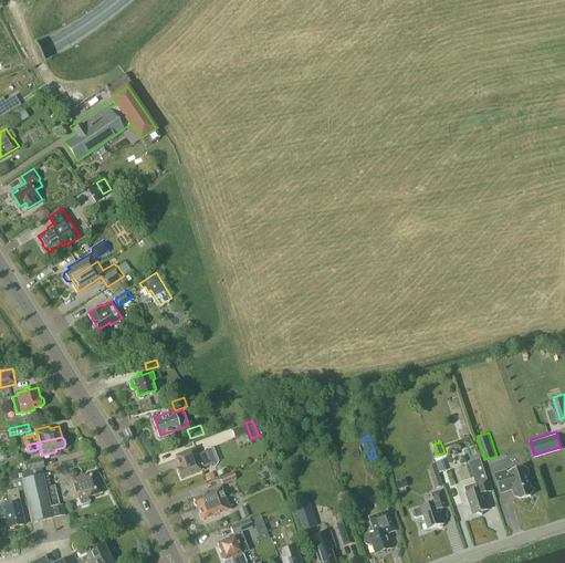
[(197,446),(176,454),(180,466),(178,467),(181,477),(203,468),(206,467),(205,465),(215,460),(209,447),(199,451),(197,446)]
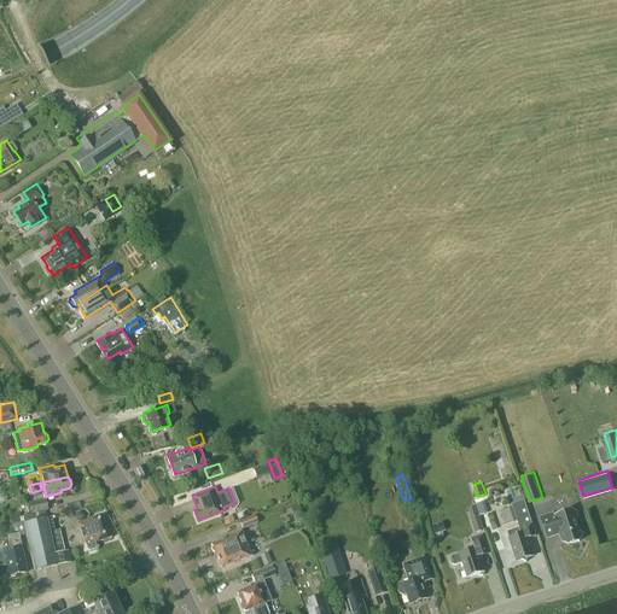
[(31,512),(46,508),(50,507),(47,496),(29,501),(31,512)]
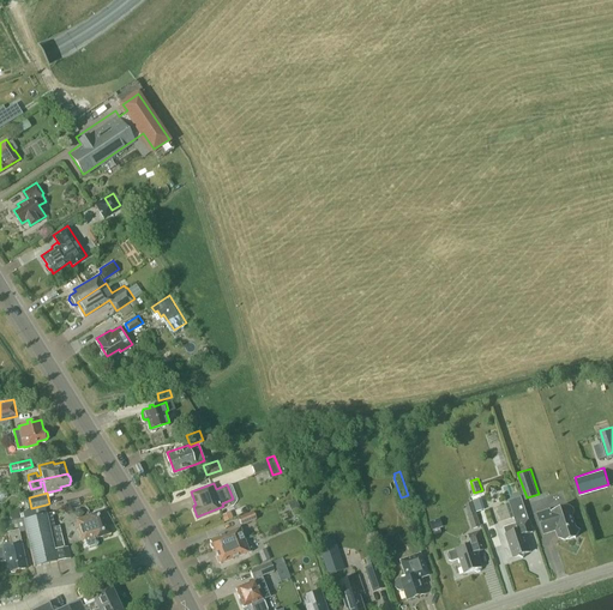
[(526,532),(534,530),(522,494),(509,499),(517,521),(505,525),(515,555),(532,549),(526,532)]
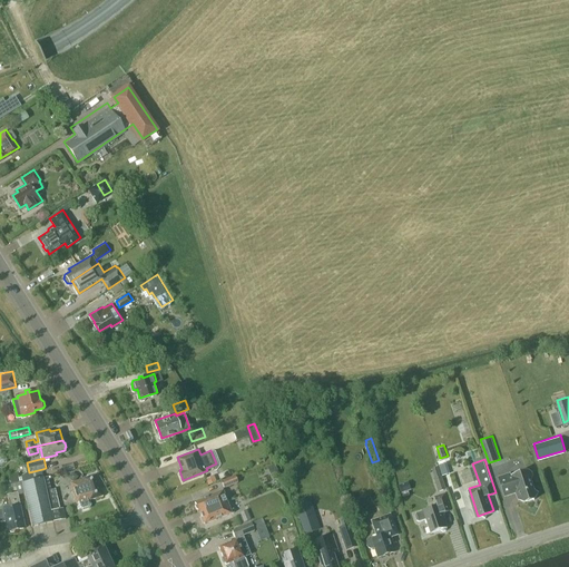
[(267,465),(271,471),(278,468),(275,461),(267,465)]
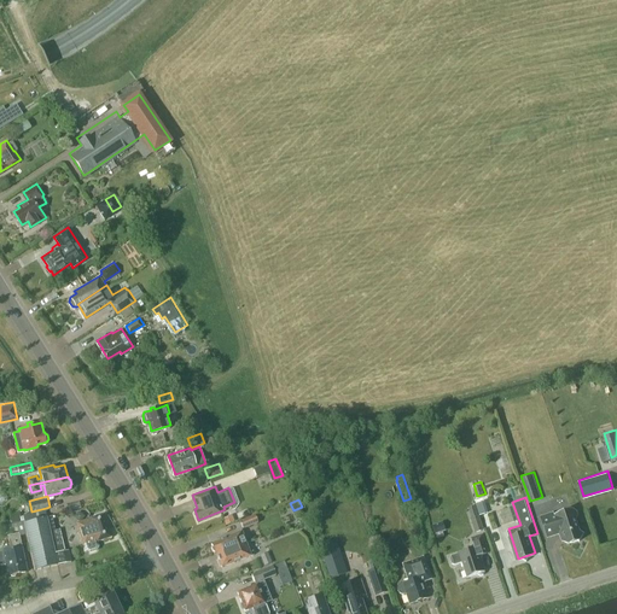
[(476,530),(484,527),(479,513),(477,503),(470,506),(472,515),(476,530)]
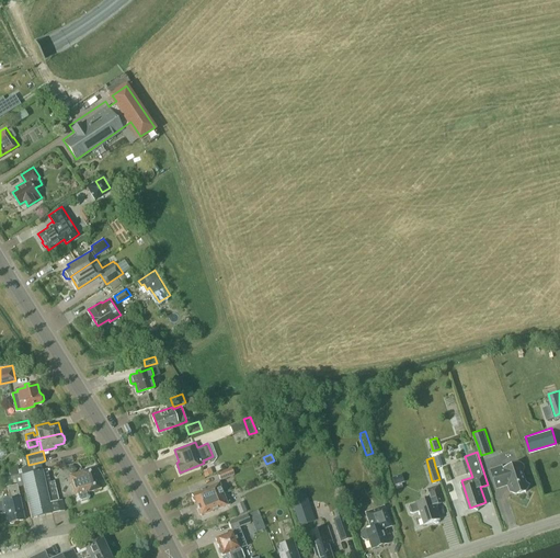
[(509,482),(512,489),(517,492),(527,489),(530,482),(526,481),(523,470),(525,466),(524,464),(520,460),(504,466),(503,464),(491,467),(498,486),(509,482)]
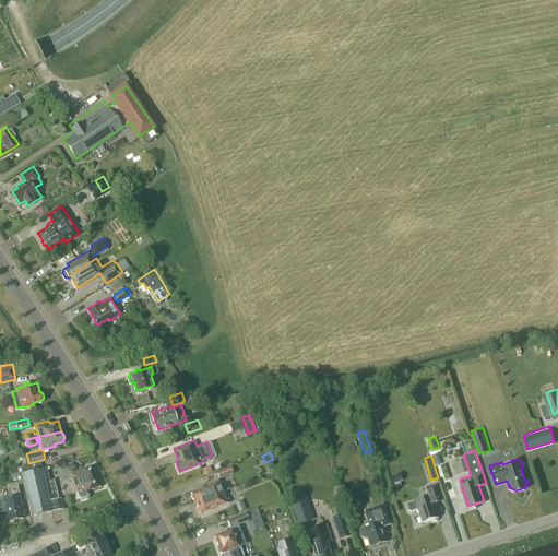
[(30,469),(22,470),(32,515),(66,507),(62,496),(59,496),(55,477),(50,477),(48,465),(43,466),(42,460),(28,463),(30,469)]
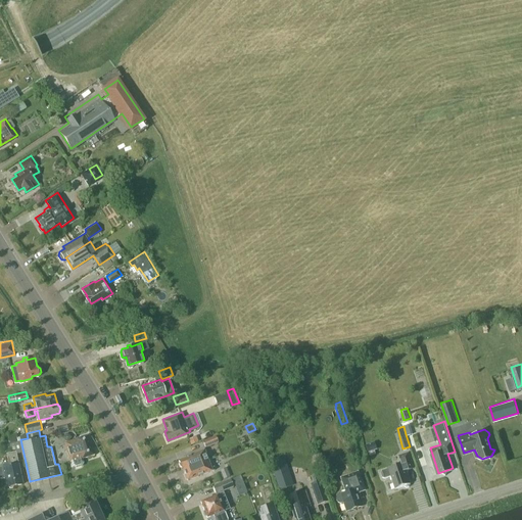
[(17,432),(8,433),(9,440),(18,439),(17,432)]
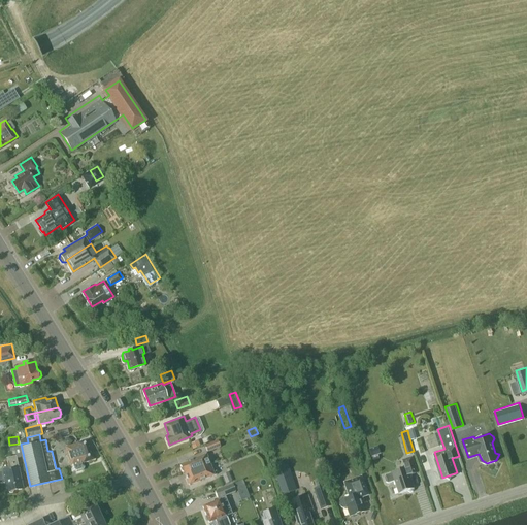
[(96,457),(90,437),(78,441),(66,446),(73,468),(77,470),(84,468),(85,465),(83,460),(84,460),(96,457)]
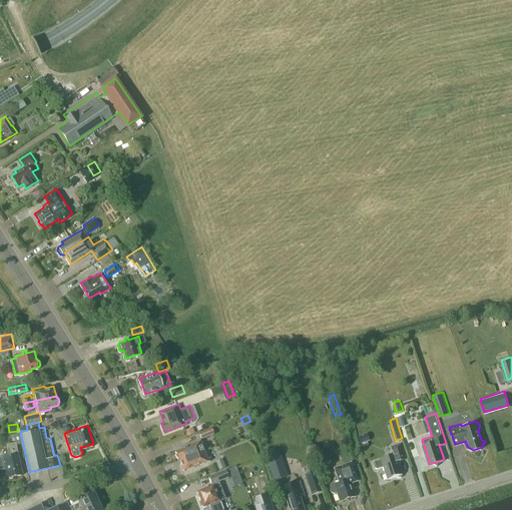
[(193,425),(185,429),(187,435),(195,431),(193,425)]
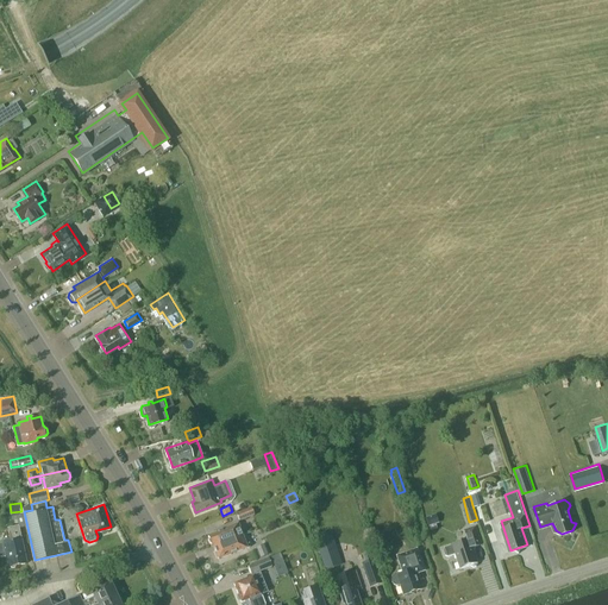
[(255,514),(251,505),(238,510),(240,518),(255,514)]
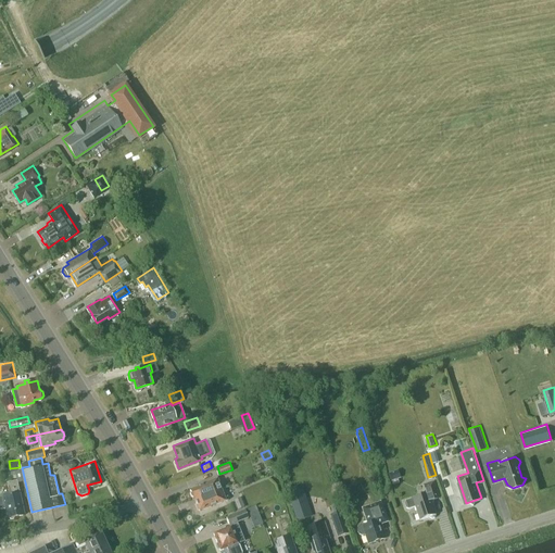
[(196,497),(222,486),(218,477),(191,488),(194,497),(196,497)]
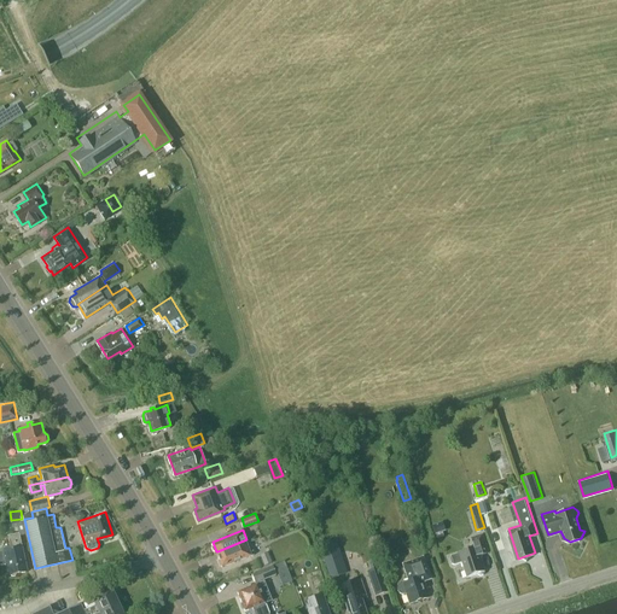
[(4,549),(0,549),(0,561),(1,563),(6,562),(9,573),(27,568),(19,531),(9,533),(11,544),(3,547),(4,549)]
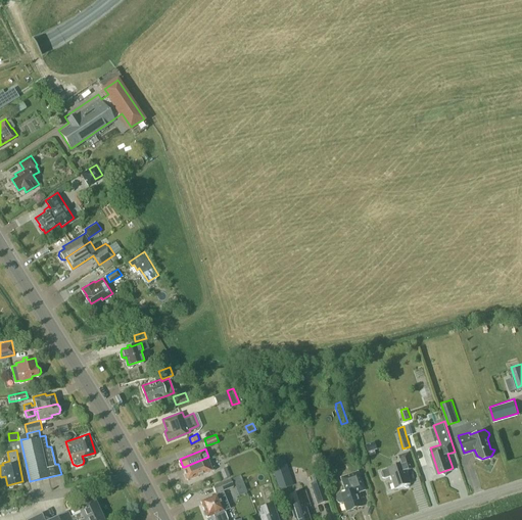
[(383,468),(381,471),(383,475),(385,476),(392,474),(396,486),(405,484),(408,485),(410,484),(412,482),(408,471),(409,468),(415,466),(410,451),(399,454),(401,460),(396,462),(396,463),(396,464),(383,468)]
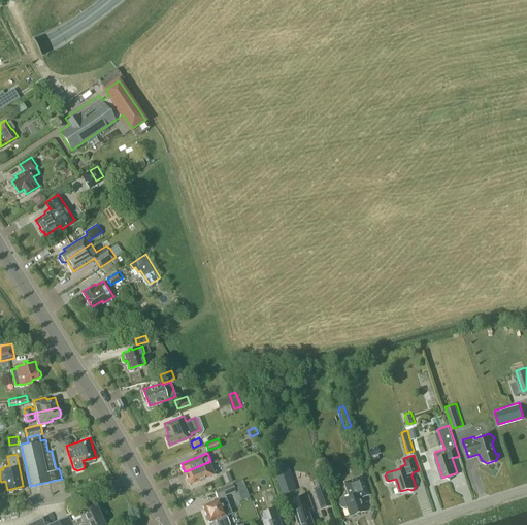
[(215,473),(210,461),(186,471),(190,483),(215,473)]
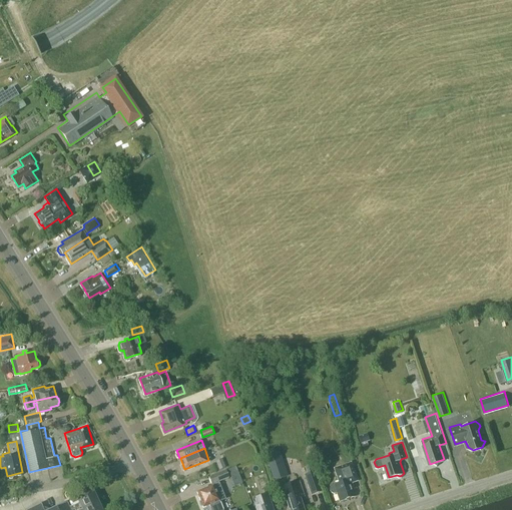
[(279,450),(267,454),(275,479),(287,475),(279,450)]
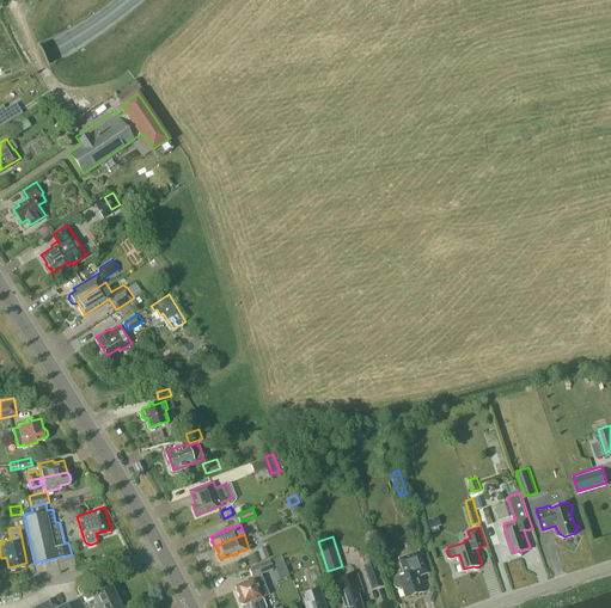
[(270,554),(266,545),(258,548),(262,558),(270,554)]
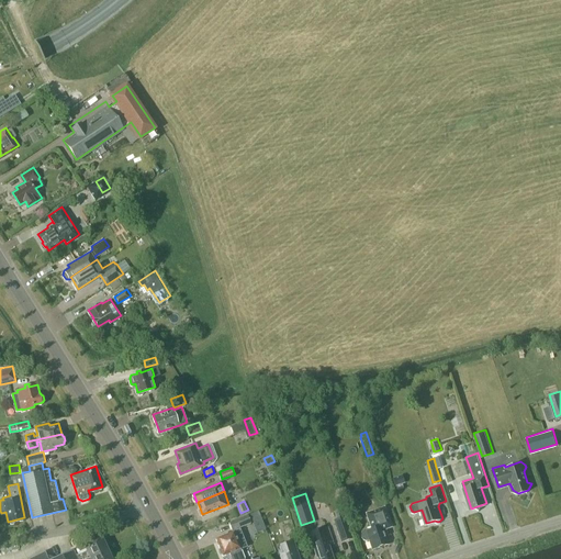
[(370,538),(373,547),(388,543),(384,532),(388,530),(385,526),(392,524),(385,505),(368,511),(373,527),(369,528),(365,529),(363,530),(362,532),(361,534),(361,536),(363,538),(366,539),(367,539),(370,538)]
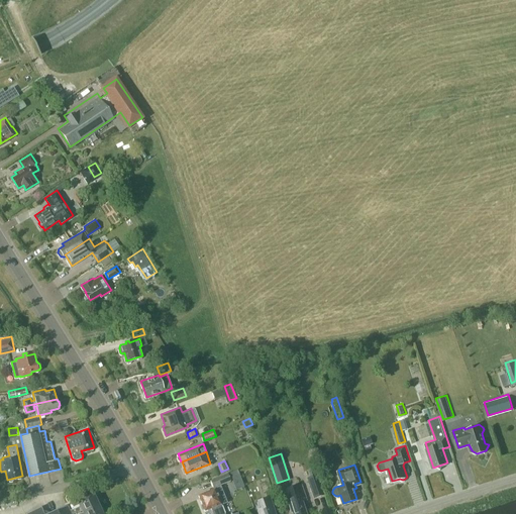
[(228,472),(211,479),(214,486),(231,479),(228,472)]
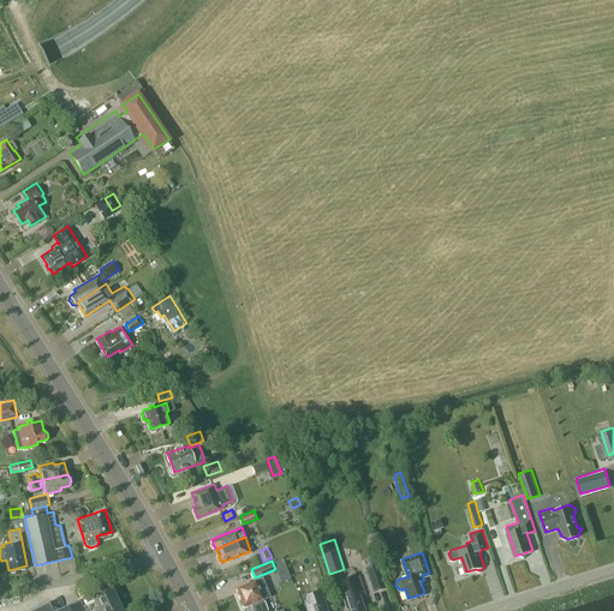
[(377,563),(365,567),(374,591),(386,587),(377,563)]
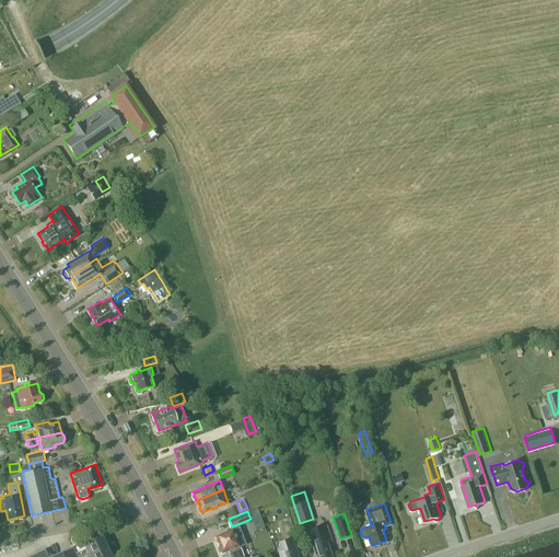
[(333,556),(328,542),(334,540),(328,523),(307,530),(316,554),(317,553),(318,556),(333,556)]
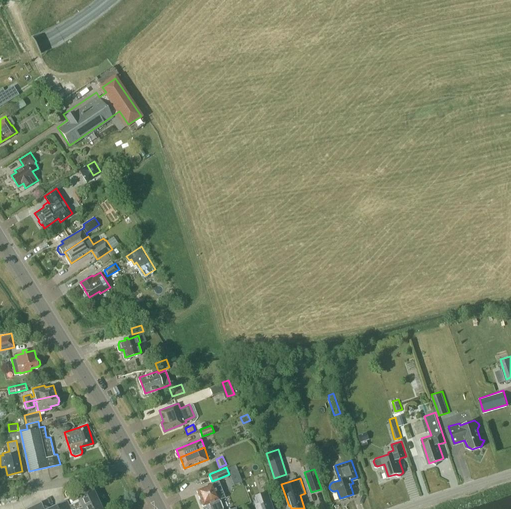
[(201,502),(203,502),(204,504),(219,497),(219,495),(224,493),(219,483),(213,485),(212,483),(198,489),(201,498),(200,499),(201,502)]
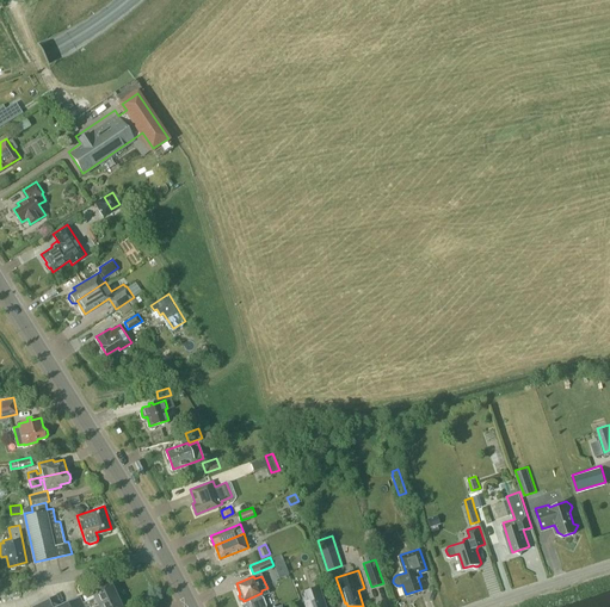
[(91,606),(117,595),(110,581),(100,584),(100,583),(92,587),(84,592),(87,599),(84,601),(86,606),(91,606)]
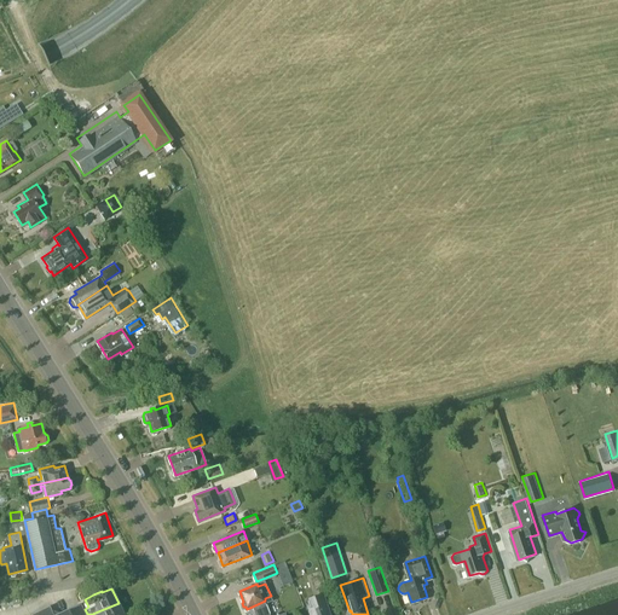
[(33,613),(33,614),(87,614),(85,609),(81,602),(56,614),(51,604),(33,613)]
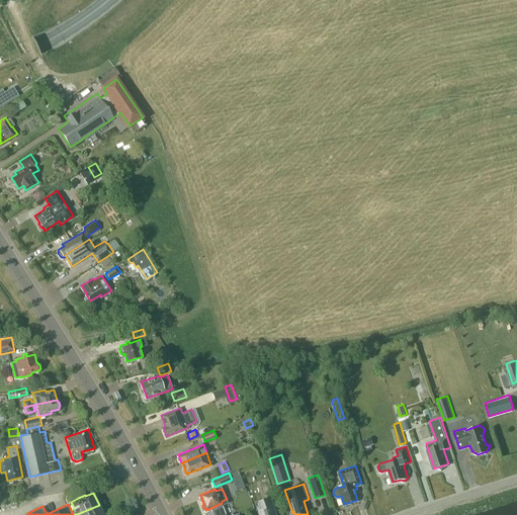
[(103,514),(99,505),(77,514),(103,514)]
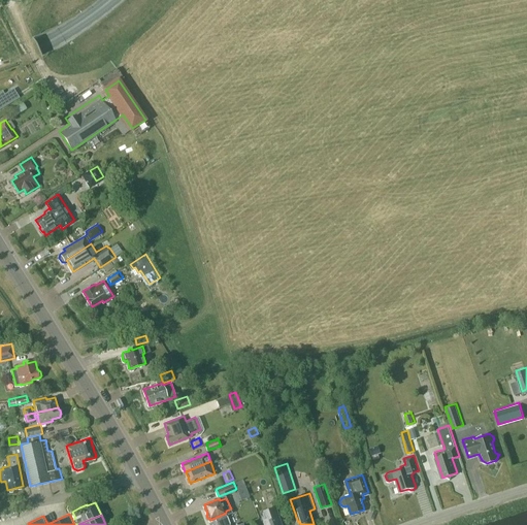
[(263,520),(265,524),(282,524),(278,515),(263,520)]
